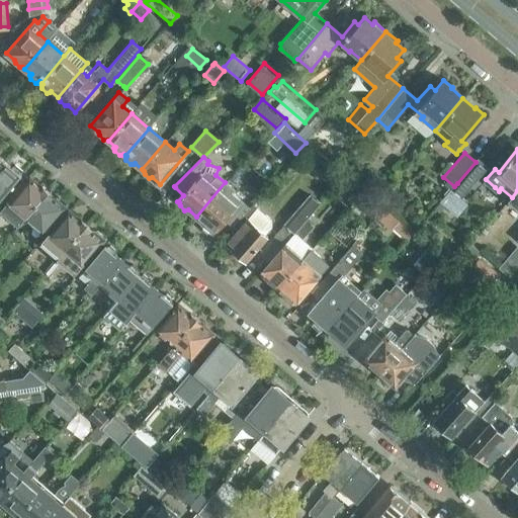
[(0,164),(0,199),(10,187),(22,174),(20,173),(21,168),(17,164),(12,166),(4,159),(0,164)]
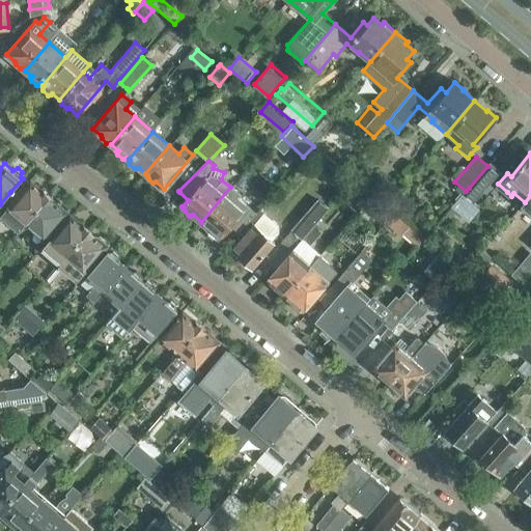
[(488,163),(487,166),(469,188),(478,195),(499,172),(488,163)]
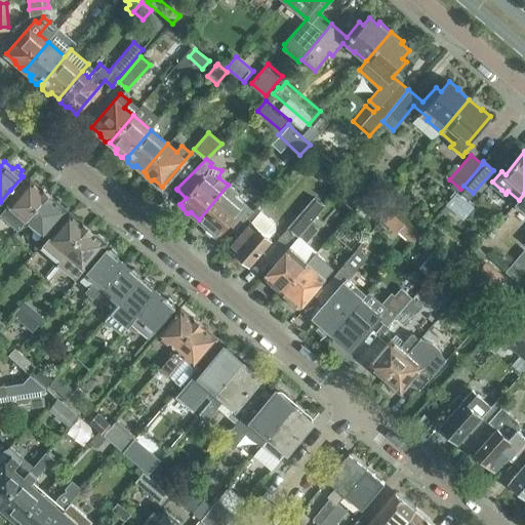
[(357,184),(350,176),(345,183),(352,190),(357,184)]
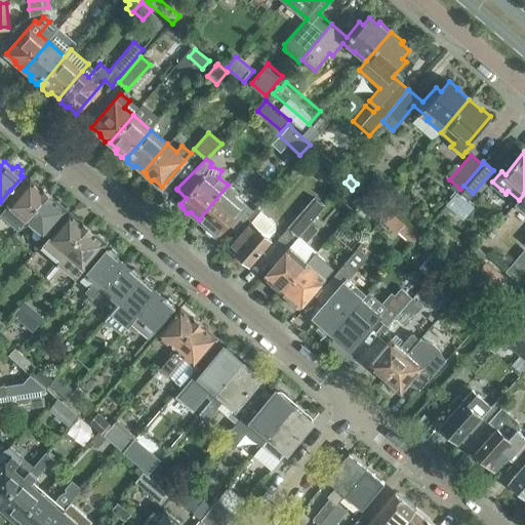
[(8,206),(26,220),(49,194),(42,188),(41,189),(31,179),(8,206)]
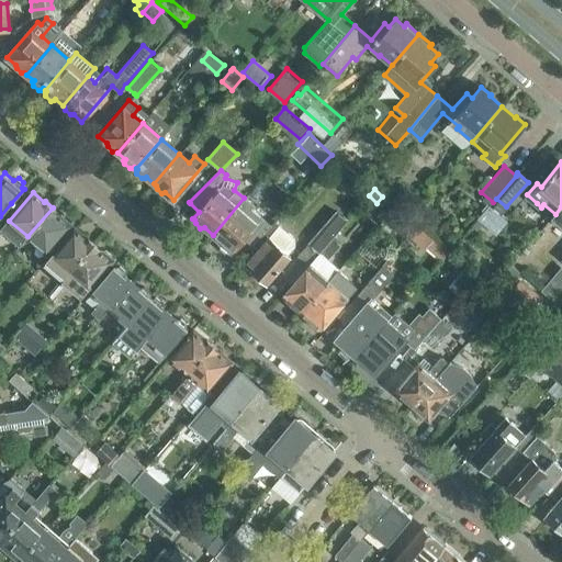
[(254,247),(271,225),(261,217),(250,209),(253,205),(244,198),(213,235),(221,243),(222,246),(227,250),(229,250),(232,251),(244,238),(254,247)]
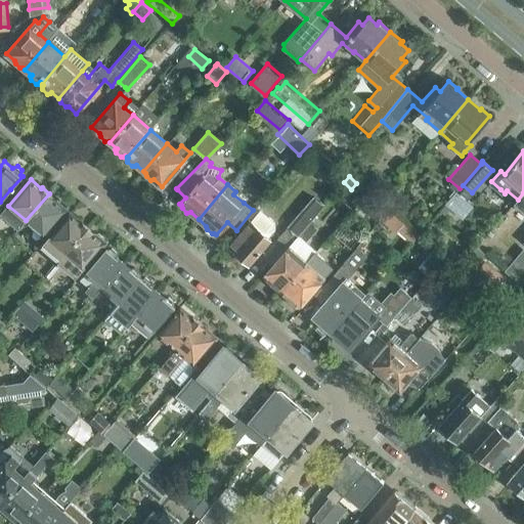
[(446,203),(465,216),(475,203),(457,189),(446,203)]
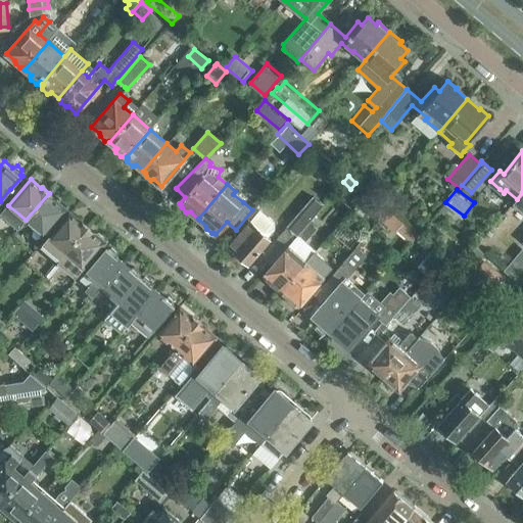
[(49,193),(26,220),(44,235),(66,208),(55,199),(56,198),(49,193)]
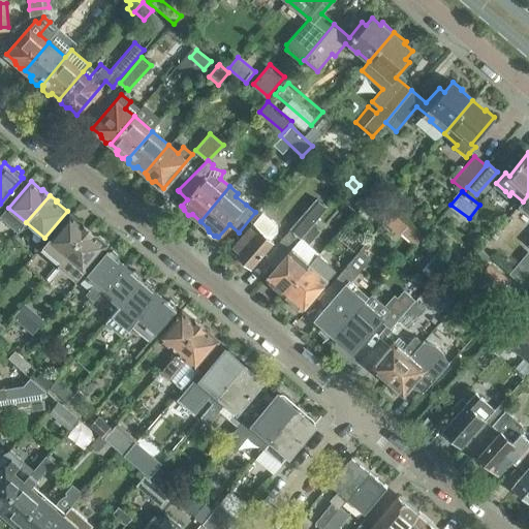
[(379,203),(372,196),(359,211),(366,218),(379,203)]
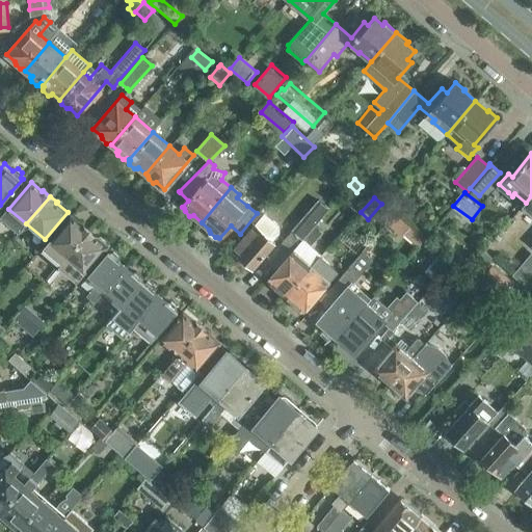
[(280,265),(293,249),(301,239),(314,225),(328,208),(318,200),(269,257),(280,265)]
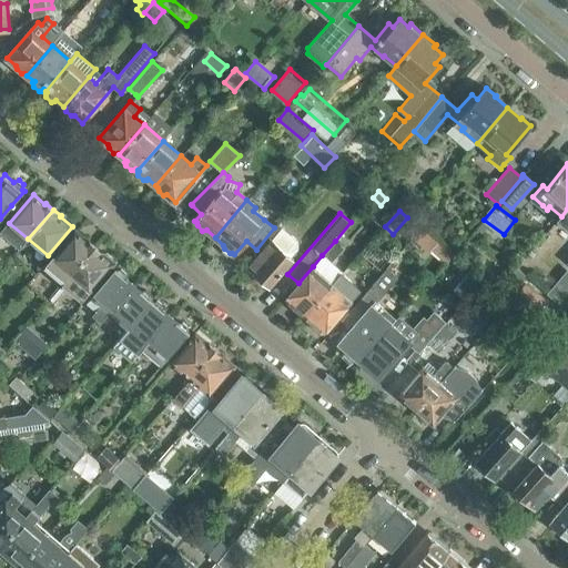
[(298,241),(279,223),(274,227),(256,250),(260,253),(247,266),(257,275),(259,280),(264,284),(269,284),(271,286),(293,260),(291,257),(297,249),(298,241)]
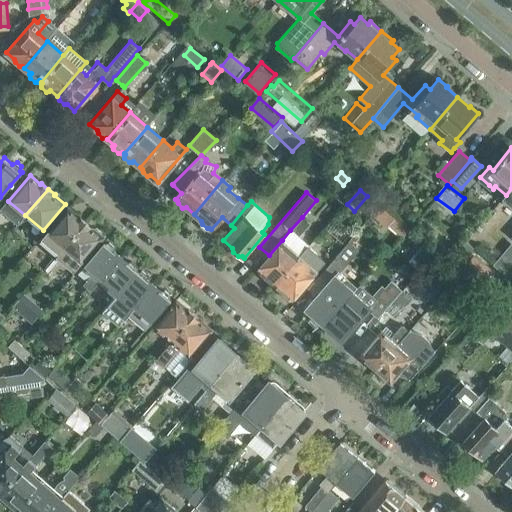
[(80,216),(79,217),(68,207),(39,240),(57,255),(86,221),(80,216)]
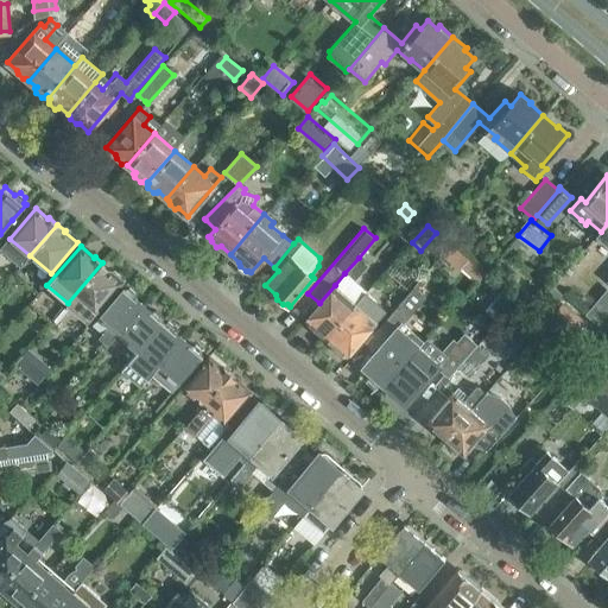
[(359,258),(344,273),(354,282),(367,265),(359,258)]
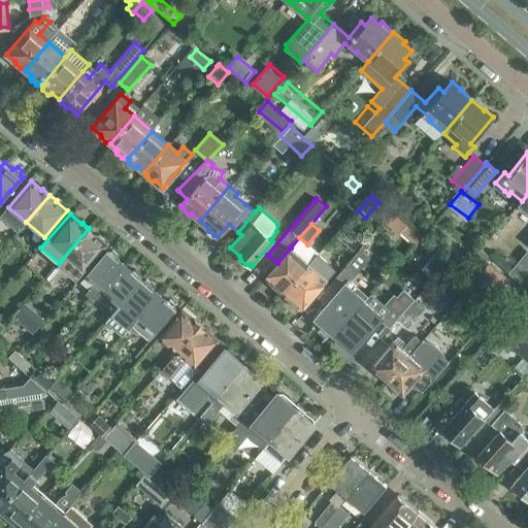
[(401,257),(419,237),(406,227),(400,233),(403,236),(392,250),(401,257)]
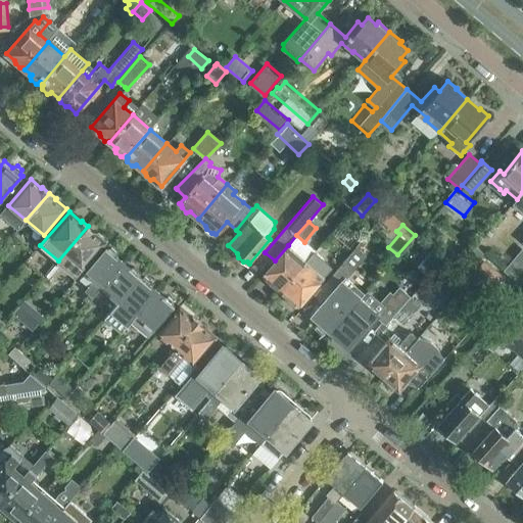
[(88,226),(58,260),(76,276),(105,242),(104,241),(103,237),(98,233),(94,233),(94,232),(88,226)]
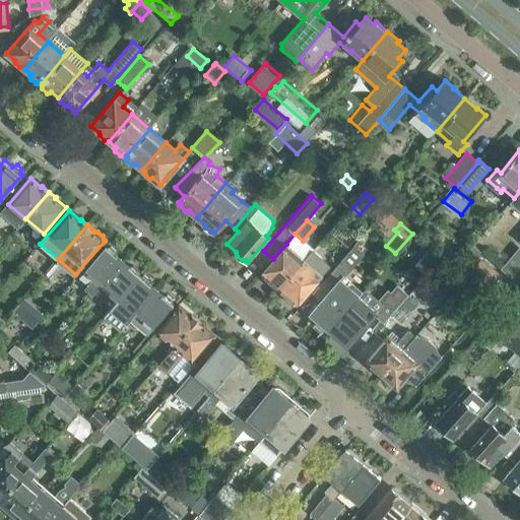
[(280,287),(304,259),(286,244),(273,259),(262,272),(269,278),(269,280),(270,281),(271,283),(271,284),(272,285),(273,285),(275,286),(277,286),(279,286),(280,287)]
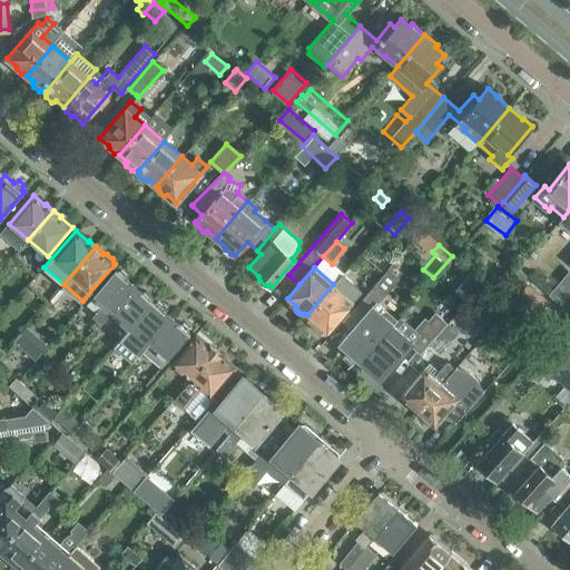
[(568,295),(569,292),(569,267),(556,285),(568,295)]
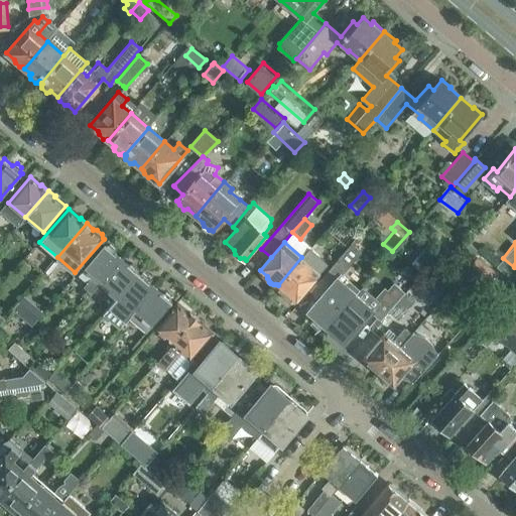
[(89,298),(100,284),(122,259),(114,252),(115,248),(110,244),(107,246),(105,244),(84,270),(92,277),(85,286),(89,289),(84,294),(89,298)]
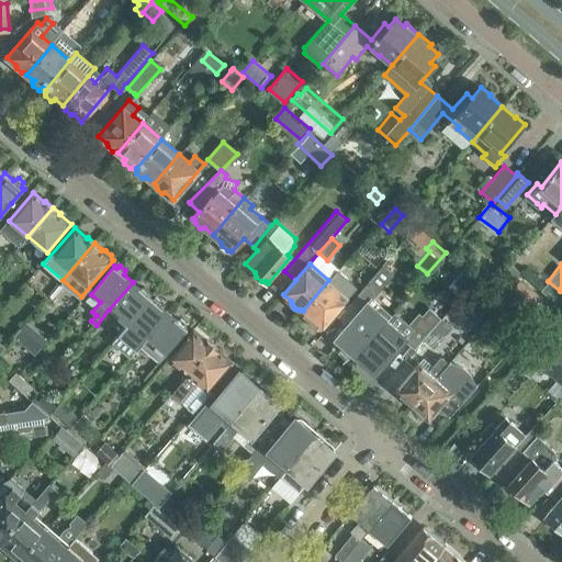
[(479,278),(467,268),(461,276),(473,285),(479,278)]
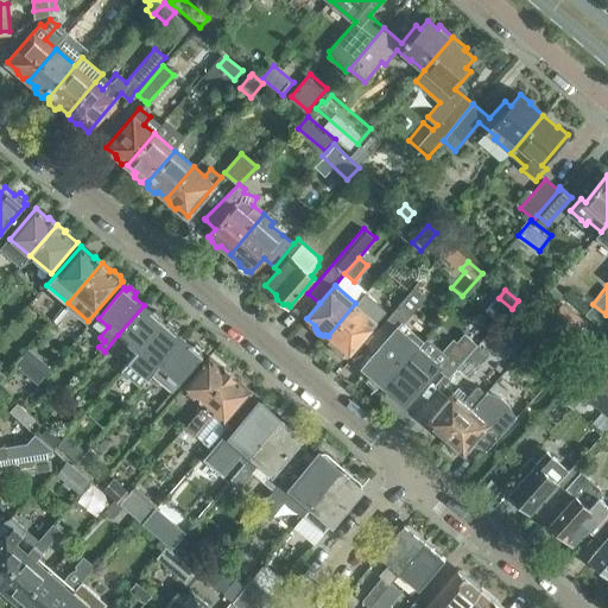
[(355,303),(328,336),(328,337),(325,340),(337,349),(339,347),(348,354),(385,311),(375,303),(366,312),(355,303)]
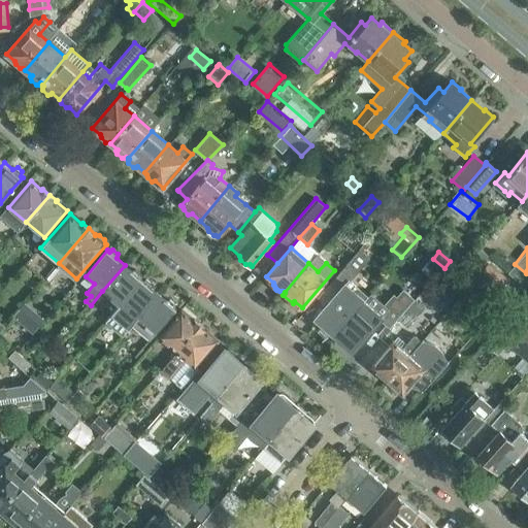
[(506,279),(489,264),(479,275),(496,291),(506,279)]
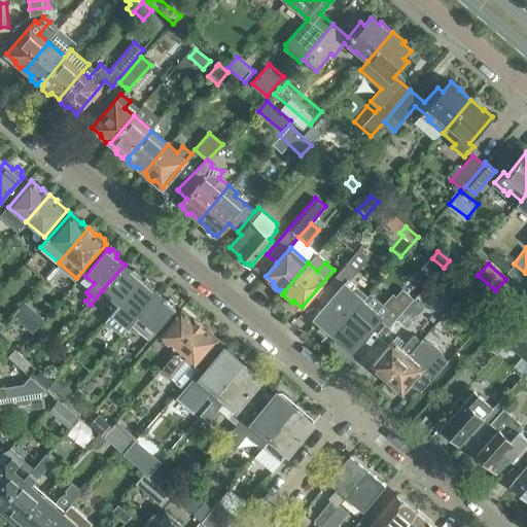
[(102,290),(119,305),(142,279),(141,275),(135,269),(131,269),(125,265),(102,290)]
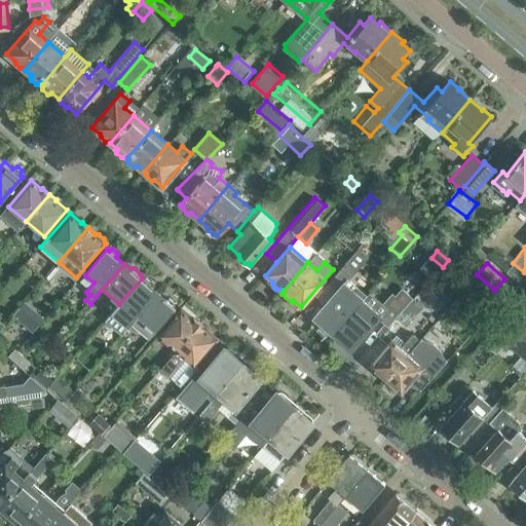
[(332,333),(333,334),(363,299),(367,295),(349,279),(354,273),(345,265),(323,290),(331,297),(313,317),(322,325),(323,328),(329,333),(332,333)]
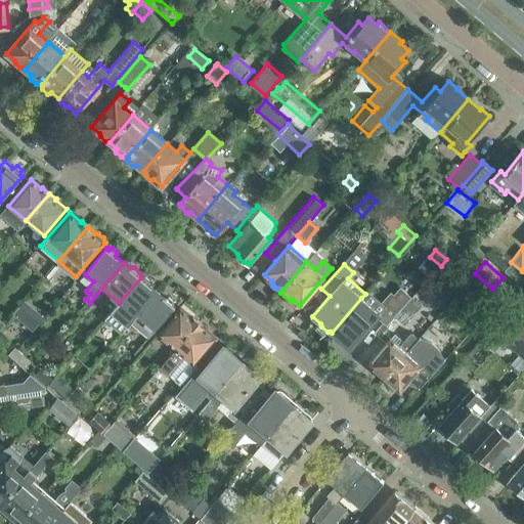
[(119,303),(136,317),(158,292),(150,285),(153,282),(145,276),(143,279),(141,277),(119,303)]
